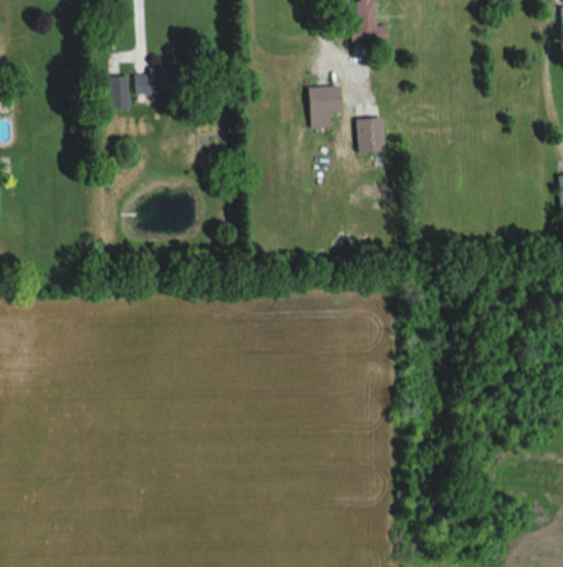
[(388,21),(378,21),(376,0),(355,0),(357,23),(350,23),(350,39),(388,39),(388,21)]
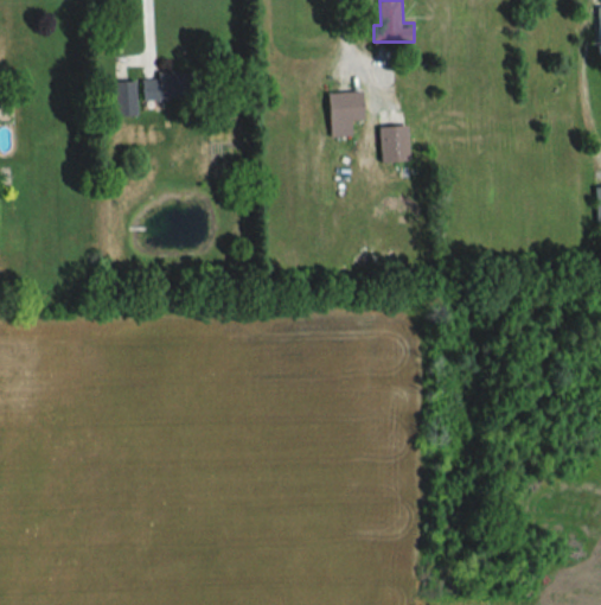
[(185,76),(144,76),(144,97),(185,97),(185,76)]
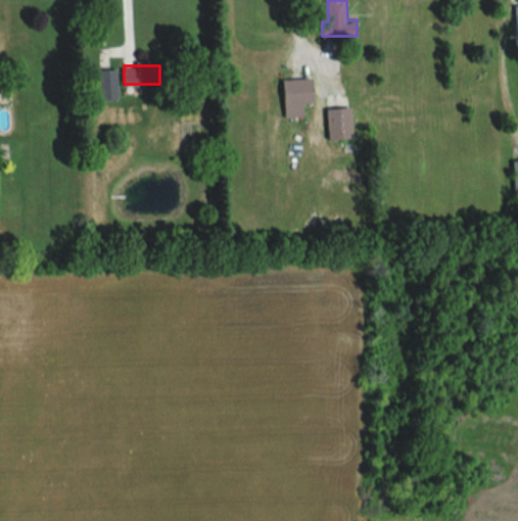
[(120,66),(100,66),(100,97),(120,97),(120,66)]
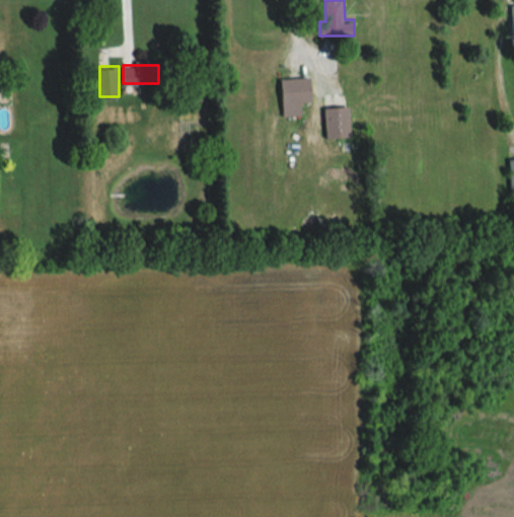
[(303,115),(303,101),(312,100),(311,76),(282,77),(284,116),(303,115)]
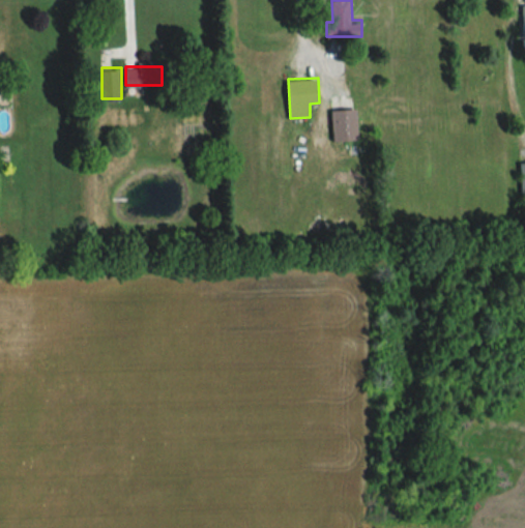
[(333,140),(358,139),(358,108),(333,109),(333,140)]
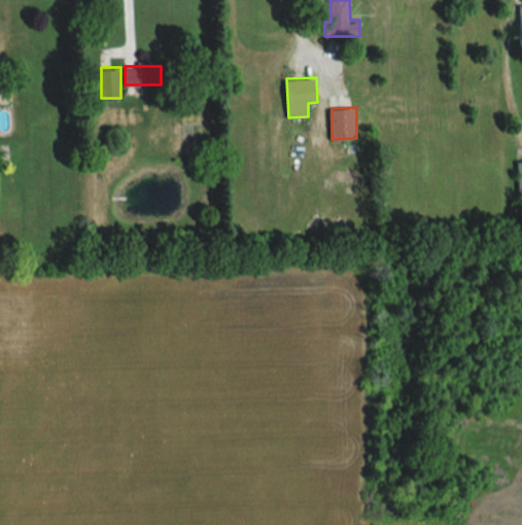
All buildings are outlined.
